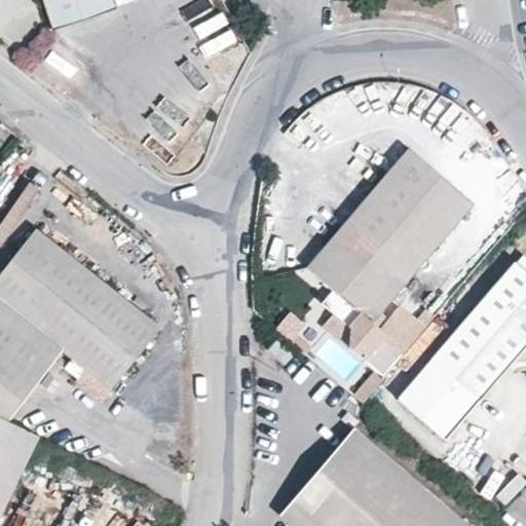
[(41,0),(49,25),(111,6),(109,0),(41,0)]
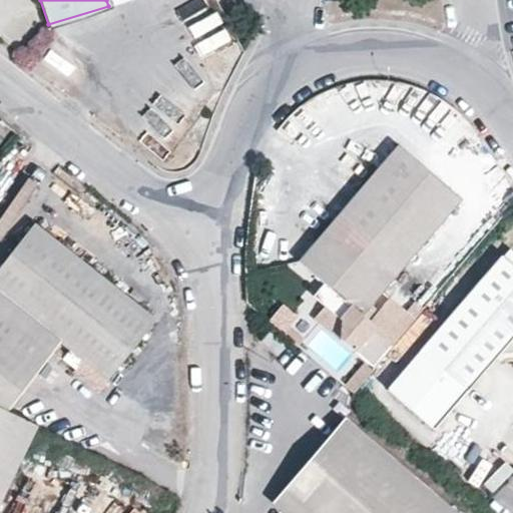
[(193,43),(200,55),(230,40),(224,27),(193,43)]
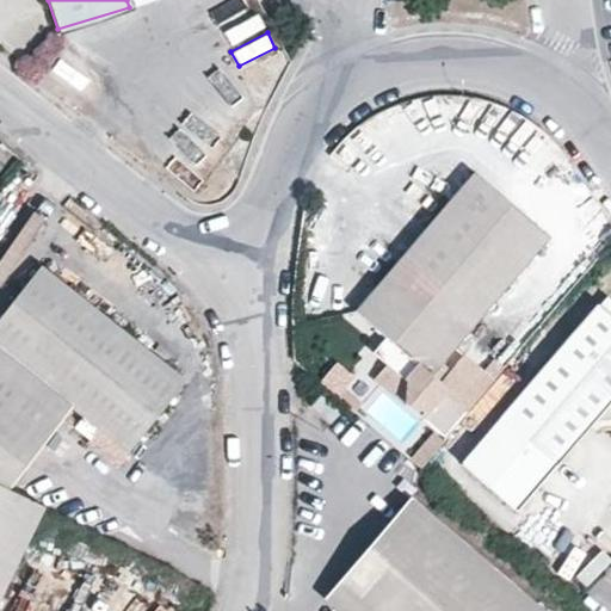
[(76,43),(57,73),(87,93),(106,63),(76,43)]
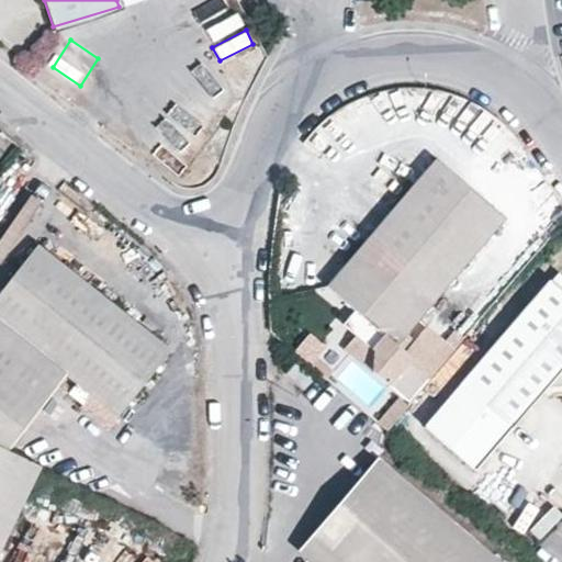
[(505,215),(438,156),(350,258),(359,267),(339,290),(356,305),(344,317),(373,345),(374,366),(392,381),(409,361),(414,356),(402,345),(396,340),(425,306),(505,215)]
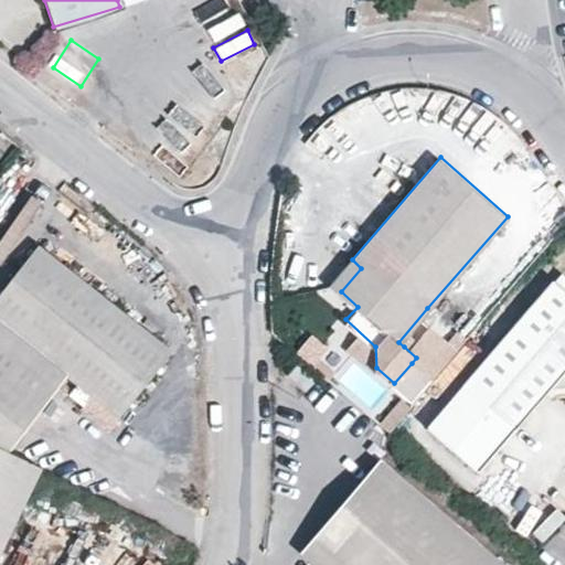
[(38,245),(0,291),(0,448),(8,452),(64,373),(117,412),(167,347),(38,245)]
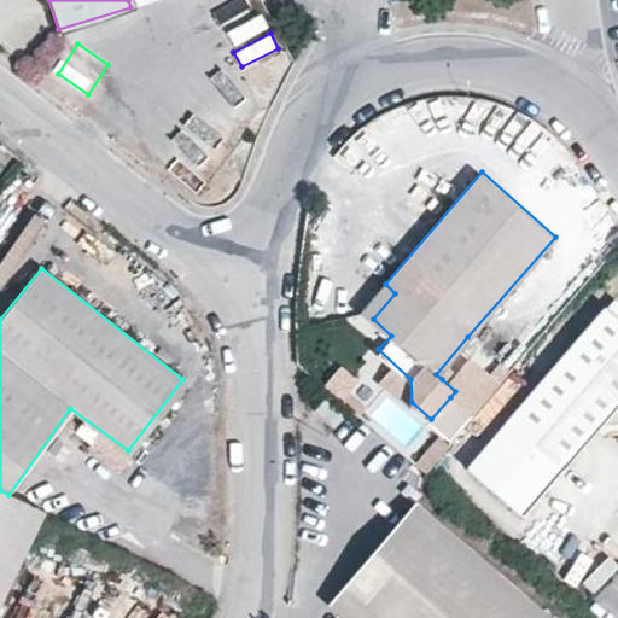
[(395,293),(385,284),(363,308),(373,319),(395,293)]
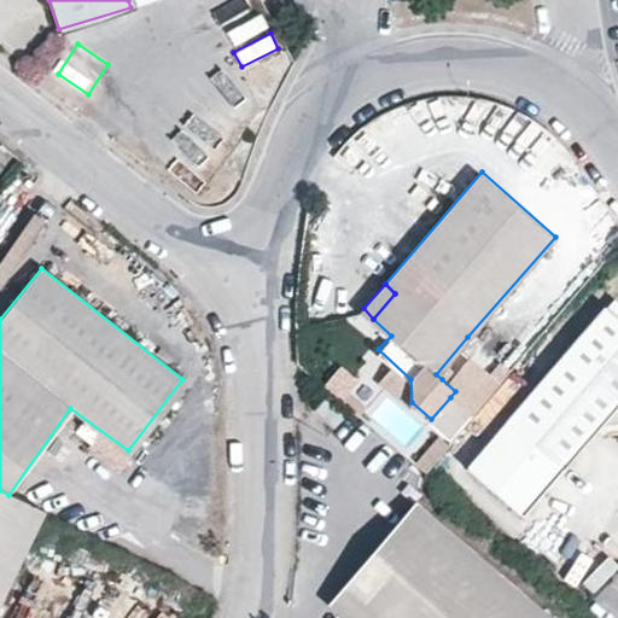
[(617,303),(612,298),(605,308),(617,320),(617,303)]
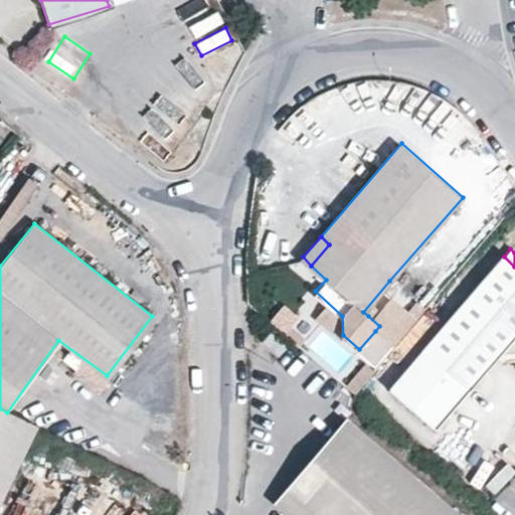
[(469,393),(501,356),(514,354),(514,267),(504,256),(422,352),(469,393)]
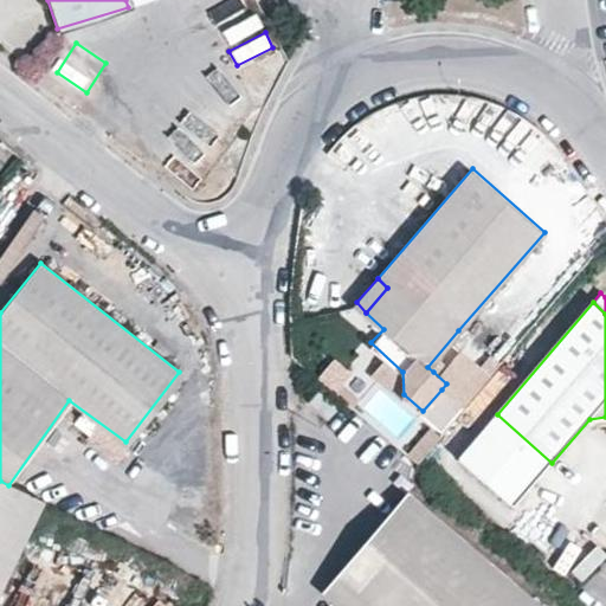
[(490,375),(455,346),(433,372),(446,384),(442,389),(464,407),(490,375)]
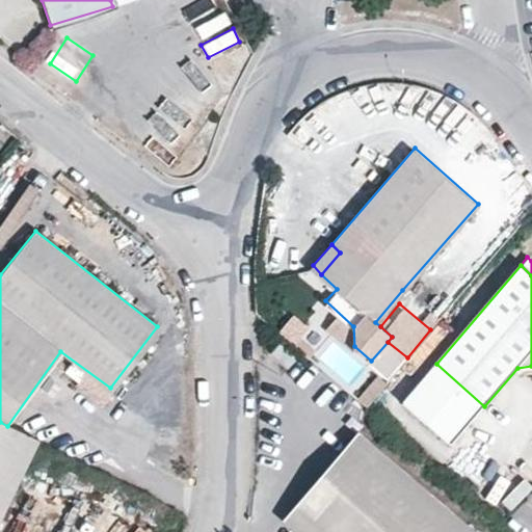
[(300,333),(295,328),(286,340),(291,344),(298,336),(300,333)]
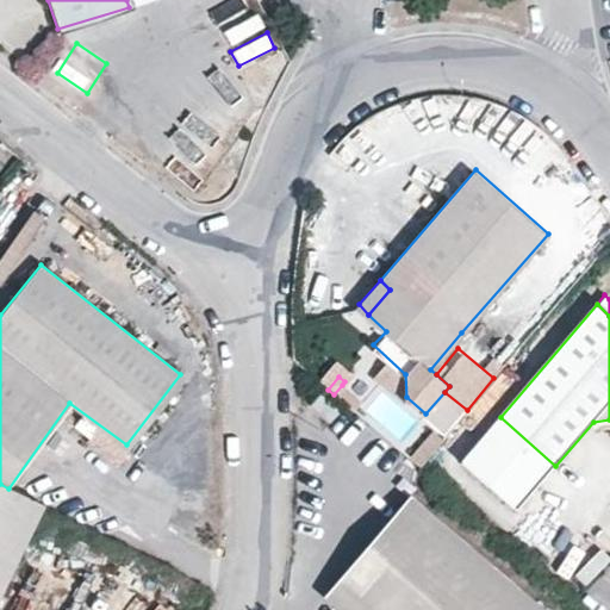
[(342,385),(334,394),(353,410),(359,400),(342,385)]
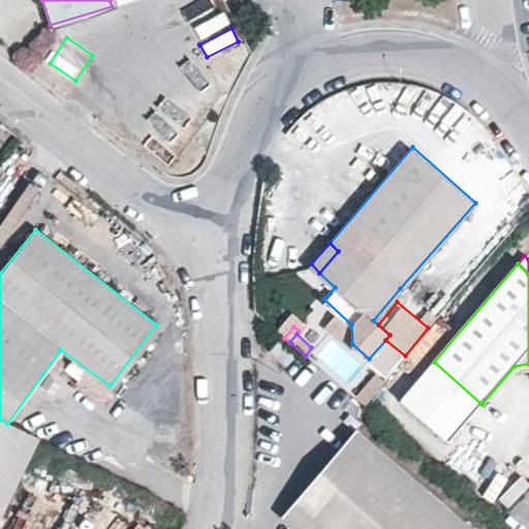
[(434,362),(417,380),(466,422),(481,404),(434,362)]
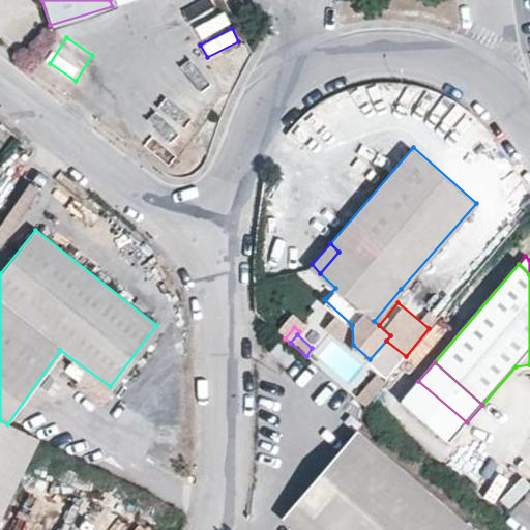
[(66,372),(102,400),(109,391),(71,363),(66,372)]
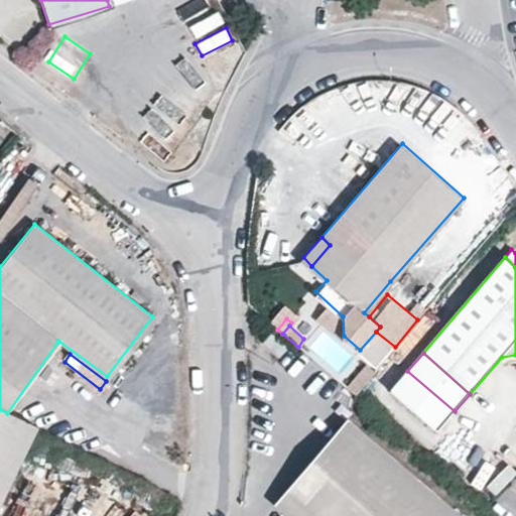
[(0,504),(36,430),(0,411),(0,504)]
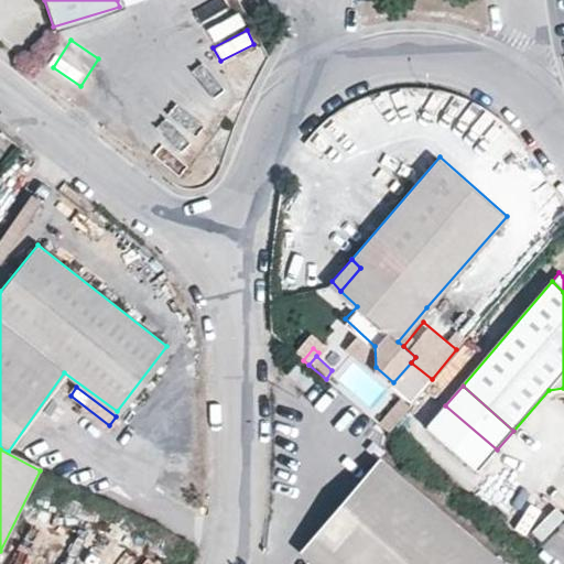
[(503,563),(408,484),(379,459),(302,550),(318,563),(503,563)]
